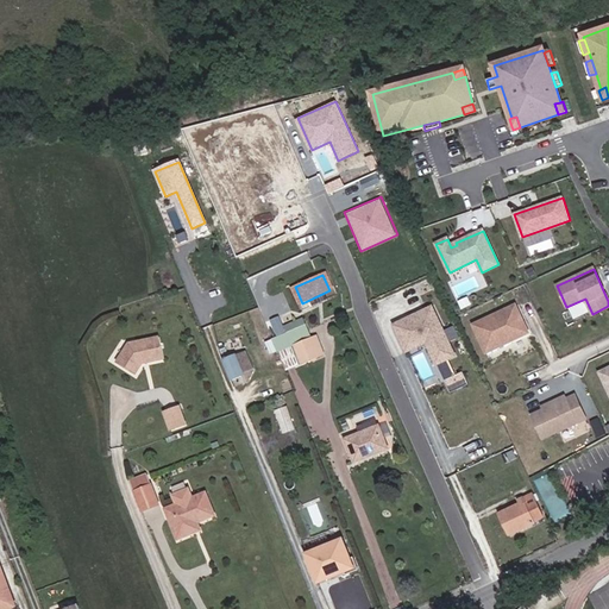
[(529,334),(520,314),(515,315),(512,307),(472,326),(487,355),(529,334)]
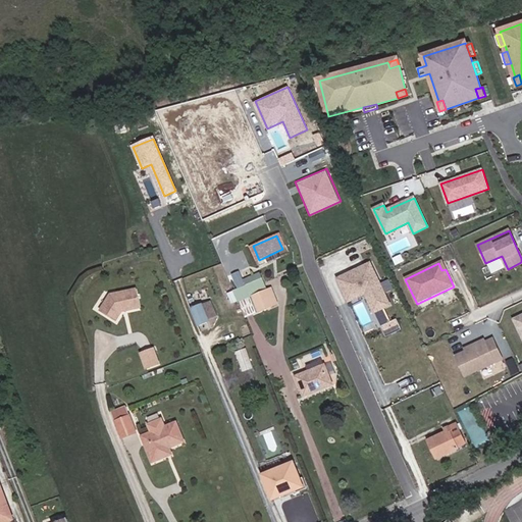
[(371,265),(338,279),(349,302),(365,295),(374,314),(389,307),(371,265)]
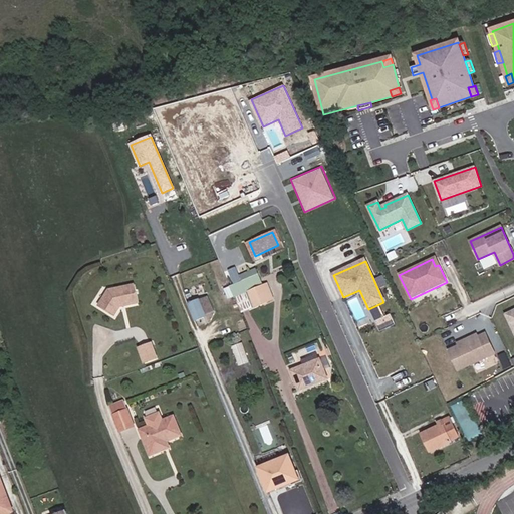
[(249,292),(263,286),(258,275),(230,287),(234,298),(249,292)]
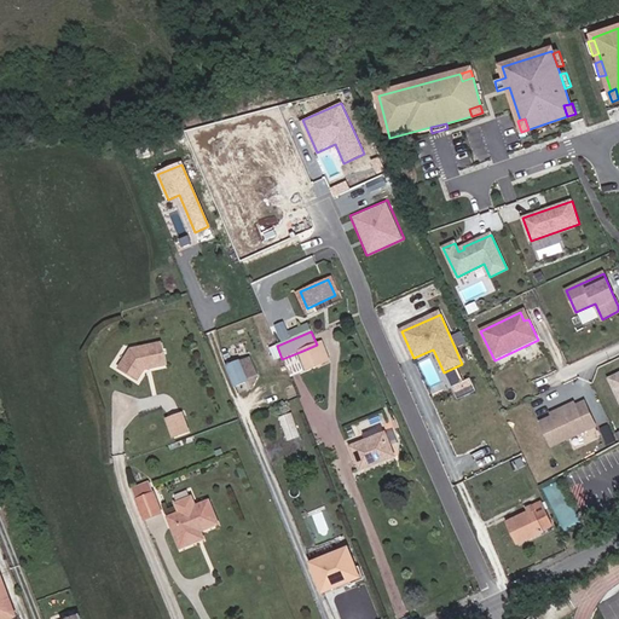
[(167,365),(162,342),(132,350),(119,370),(138,382),(145,370),(167,365)]
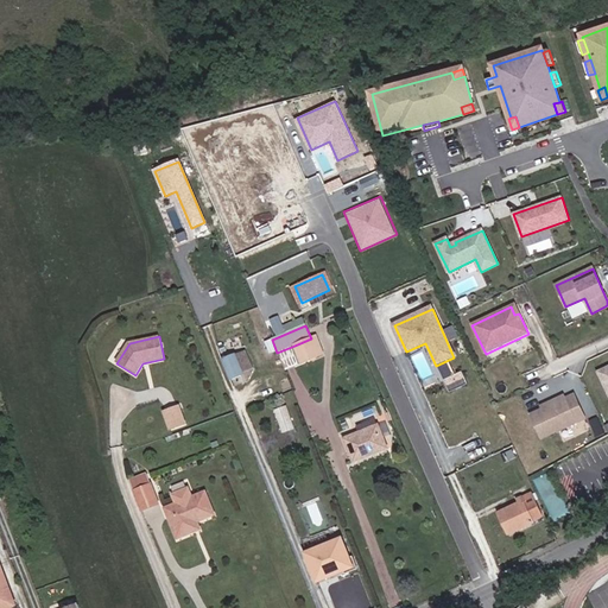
[(323,354),(316,336),(311,339),(295,346),(302,363),(323,354)]
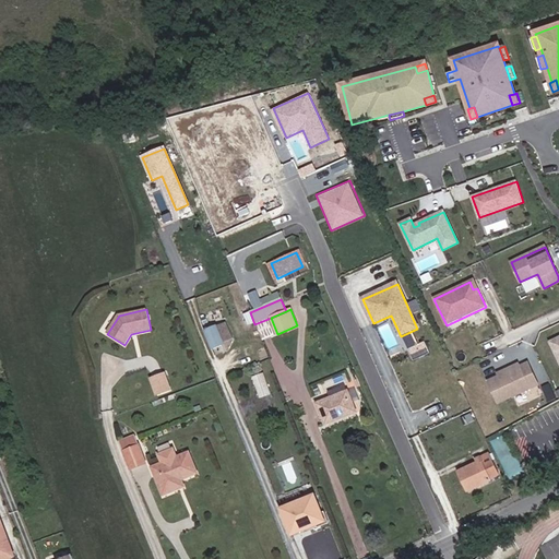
[(216,326),(205,331),(213,349),(224,345),(226,352),(228,351),(233,341),(225,323),(216,328),(216,326)]
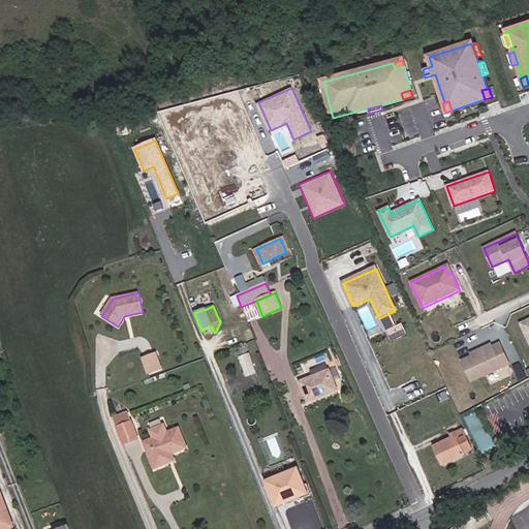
[(397,334),(395,329),(385,333),(387,338),(397,334)]
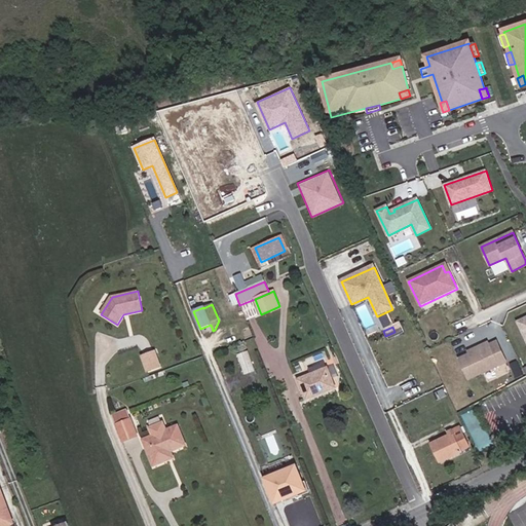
[(506,364),(497,342),(490,345),(500,367),(506,364)]
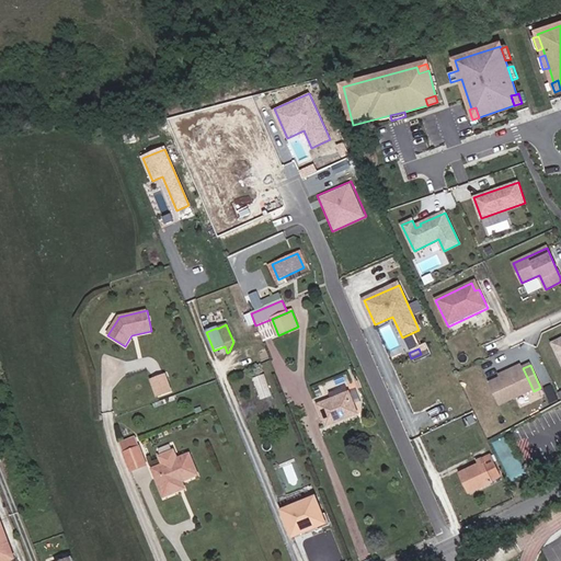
[(500,407),(534,391),(523,368),(522,366),(513,370),(514,373),(500,379),(489,385),(500,407)]
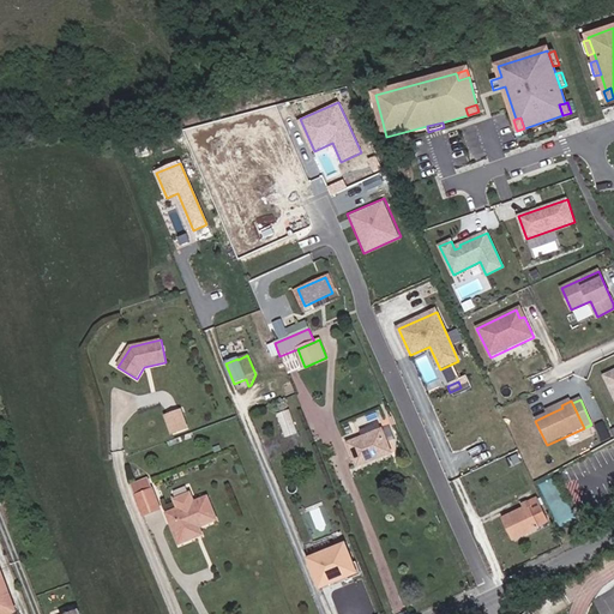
[(547,415),(563,408),(561,405),(546,413),(547,415)]
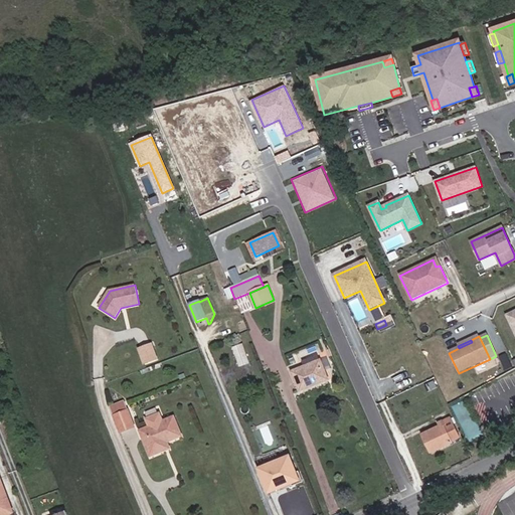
[(157,359),(152,345),(140,349),(146,363),(157,359)]
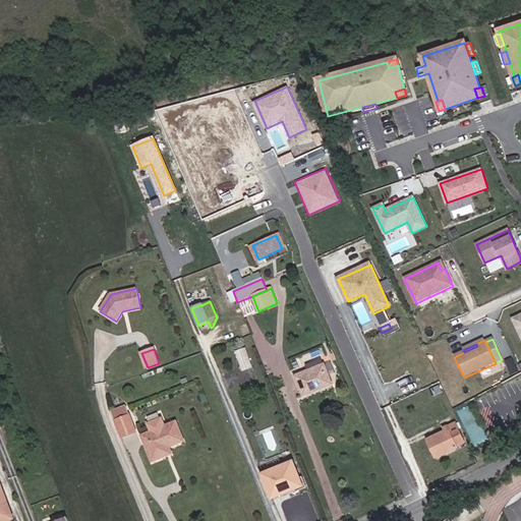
[(252,367),(245,349),(236,352),(243,370),(252,367)]
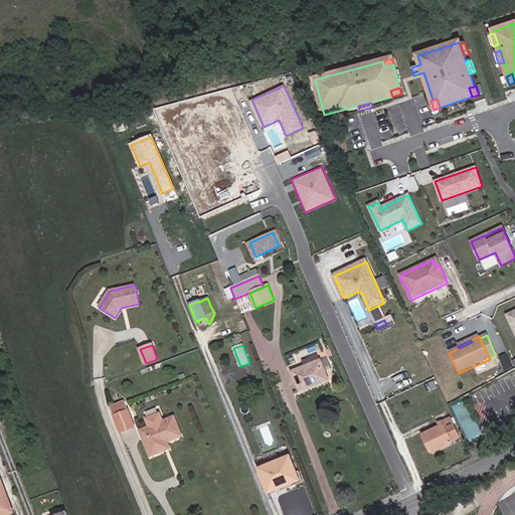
[(328,380),(318,356),(304,362),(306,366),(292,372),(300,391),(328,380)]
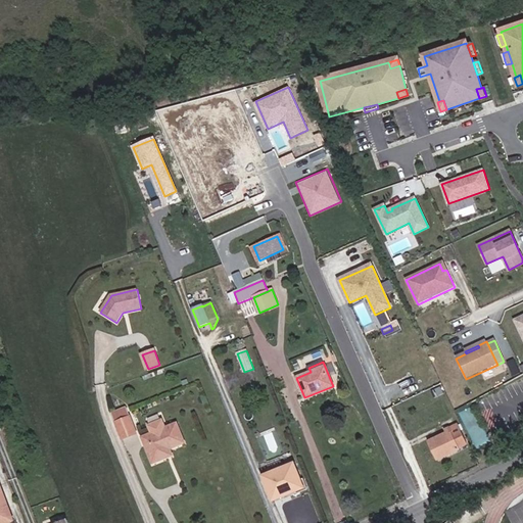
[(130,417),(127,408),(111,414),(114,423),(130,417)]
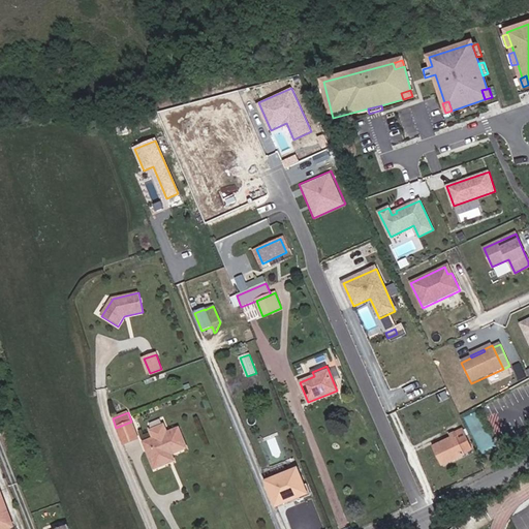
[(139,439),(131,422),(116,428),(123,445),(139,439)]
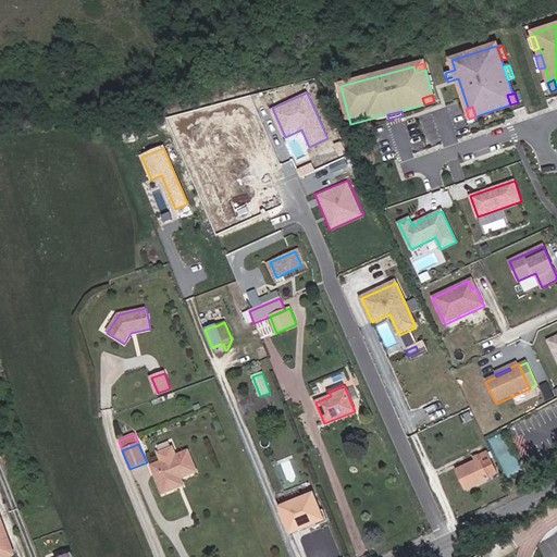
[(197,472),(188,450),(176,456),(173,447),(159,454),(161,461),(151,466),(163,494),(176,489),(174,482),(182,479),(197,472)]
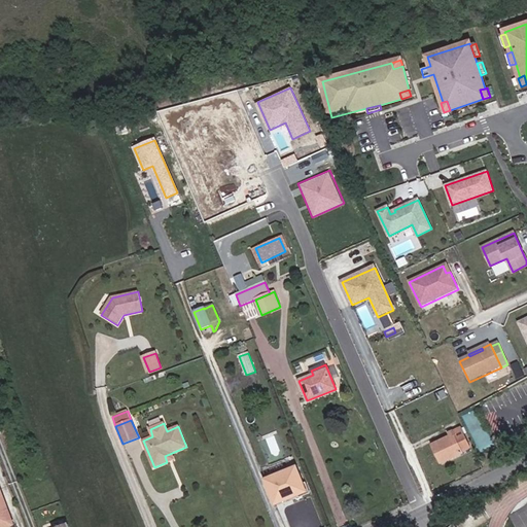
[(471,449),(461,427),(449,433),(450,436),(432,445),(442,463),(462,454),(462,453),(471,449)]
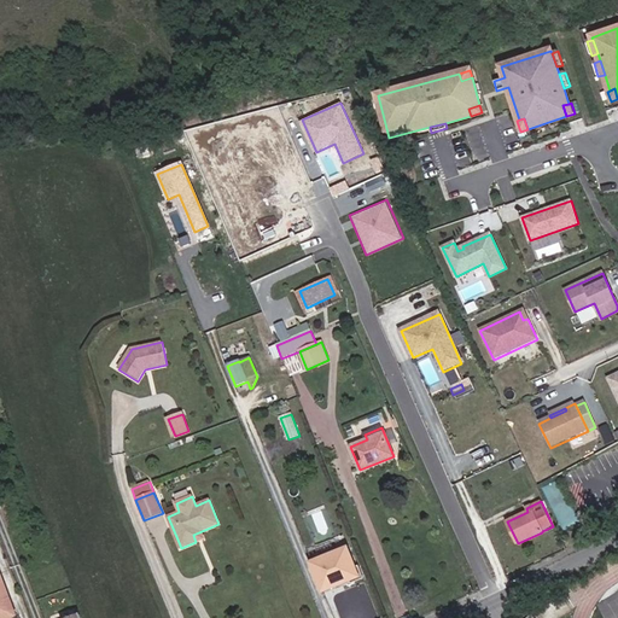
[(204,538),(202,531),(193,535),(196,542),(204,538)]
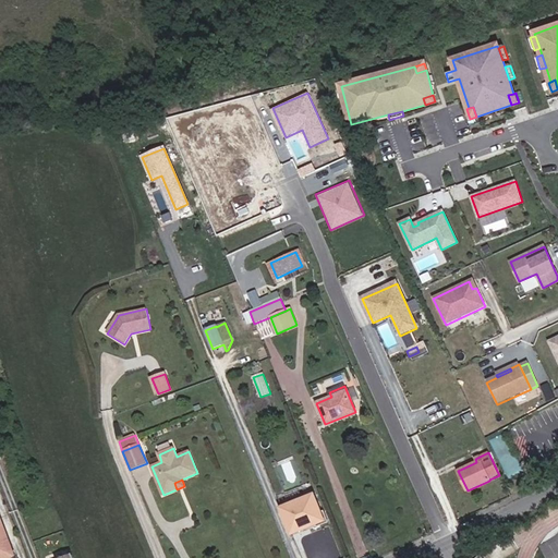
[(325,521),(314,495),(281,508),(292,535),(325,521)]
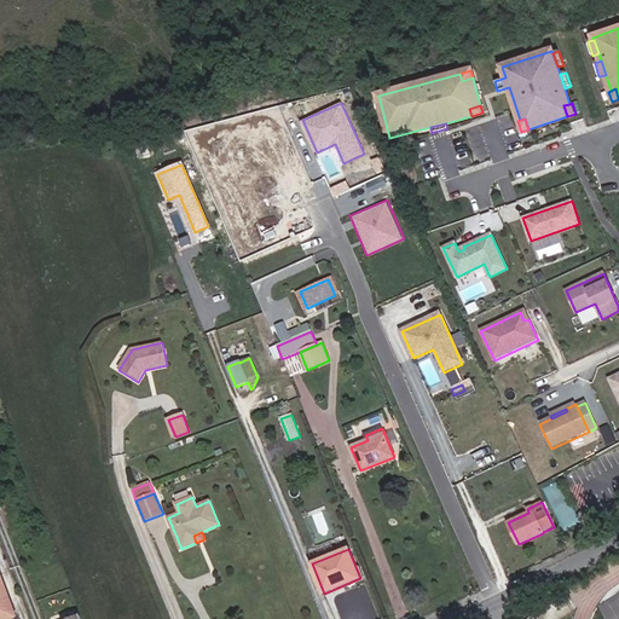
[(0,618),(7,618),(18,615),(3,574),(0,574),(0,618)]
